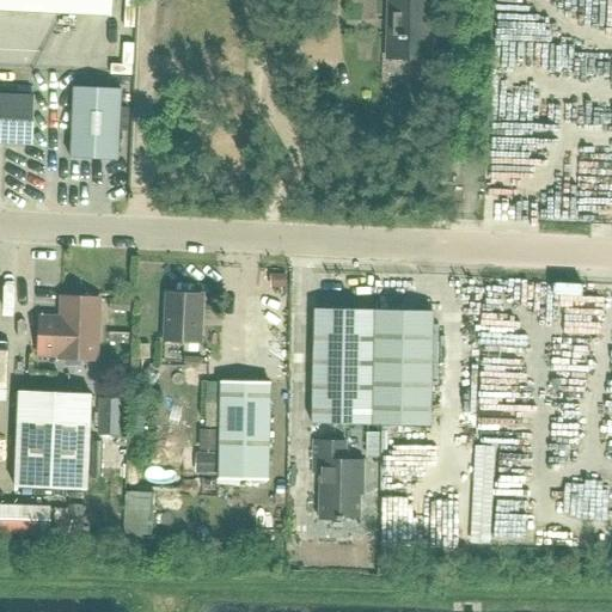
[(110,0),(0,0),(0,11),(110,17),(110,0)]
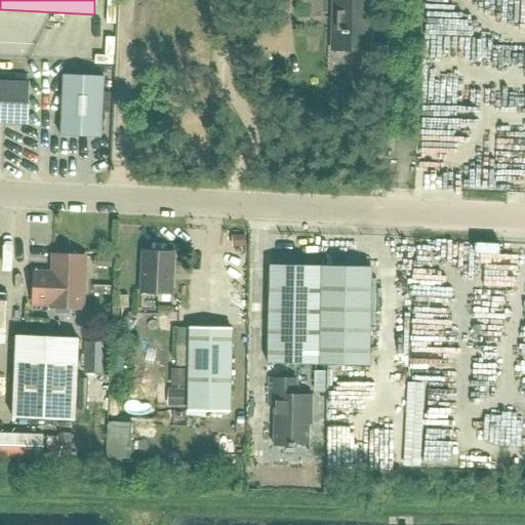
[(369,0),(329,0),(328,53),(367,55),(369,0)]
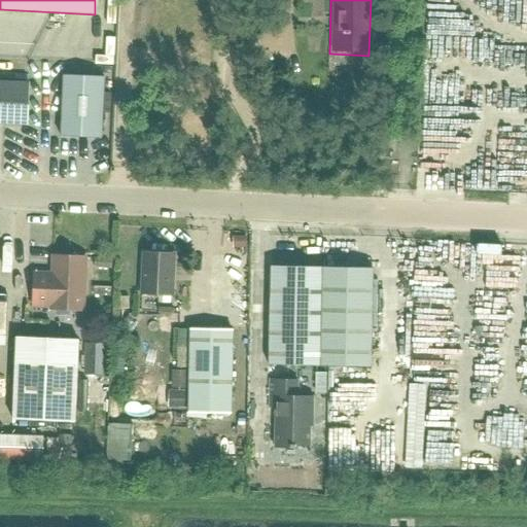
[(104,77),(63,75),(60,137),(101,139),(104,77)]
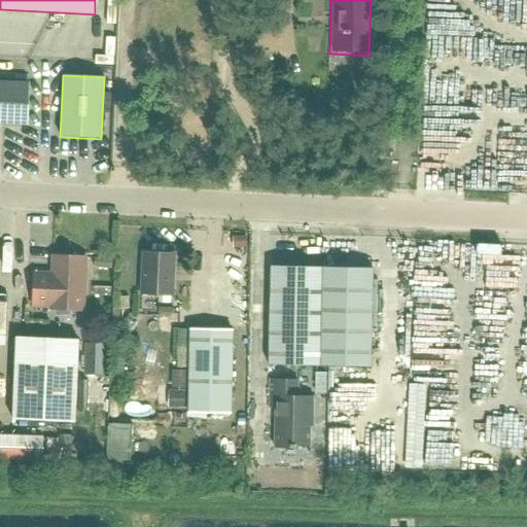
[(29,82),(0,81),(0,124),(27,126),(29,82)]
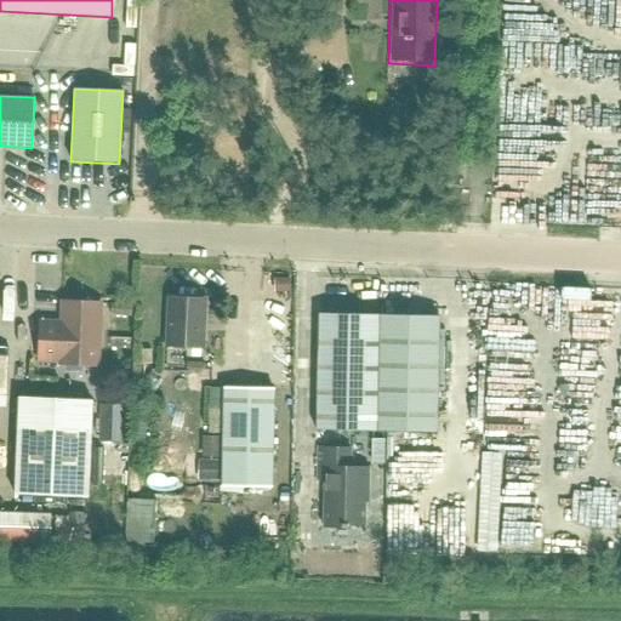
[(559,277),(557,296),(576,298),(575,307),(608,311),(609,297),(590,295),(591,280),(559,277)]
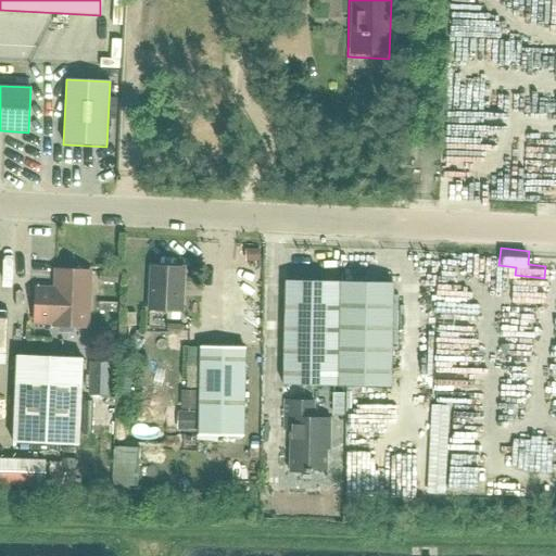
[(182,268),(151,266),(149,311),(180,312),(182,268)]
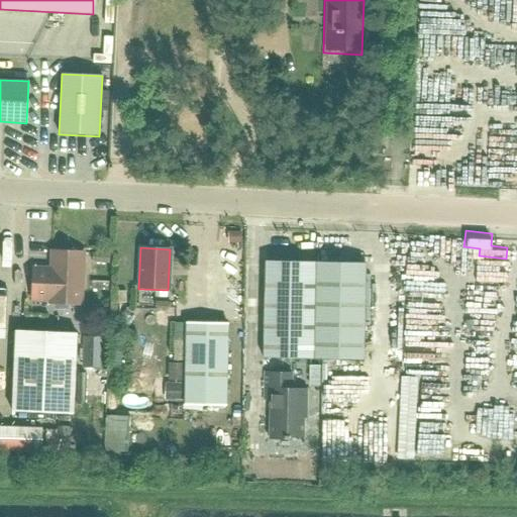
[(50,251),(50,268),(32,267),(30,300),(48,301),(48,303),(81,305),(83,252),(50,251)]
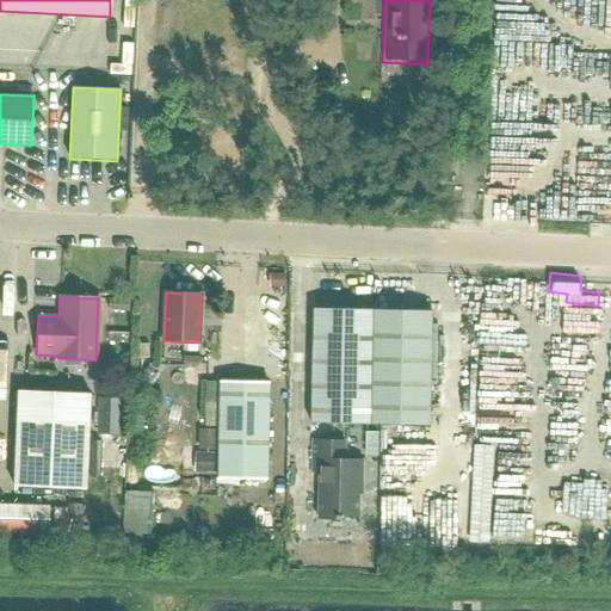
[(431,312),(313,309),(310,424),(429,426),(431,312)]
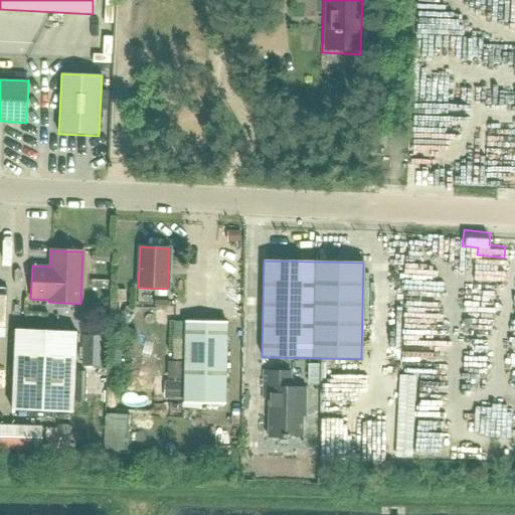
[(226,323),(185,322),(183,403),(224,404),(226,323)]
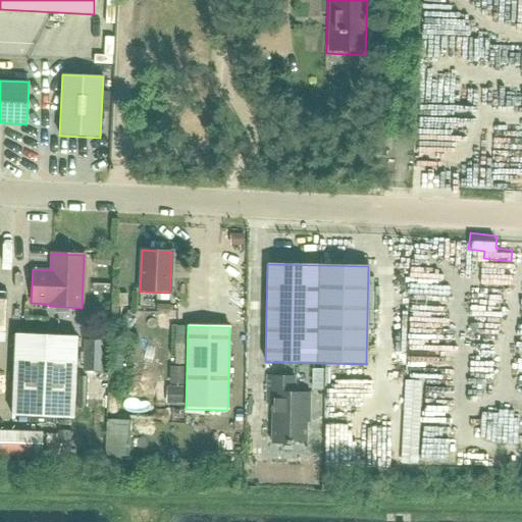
[(76,336),(15,333),(11,415),(72,418),(76,336)]
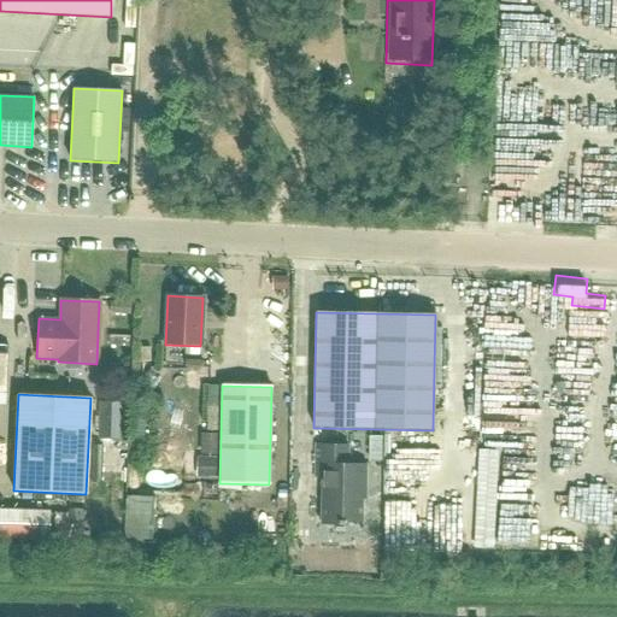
[(510,409),(509,425),(523,425),(523,409),(510,409)]
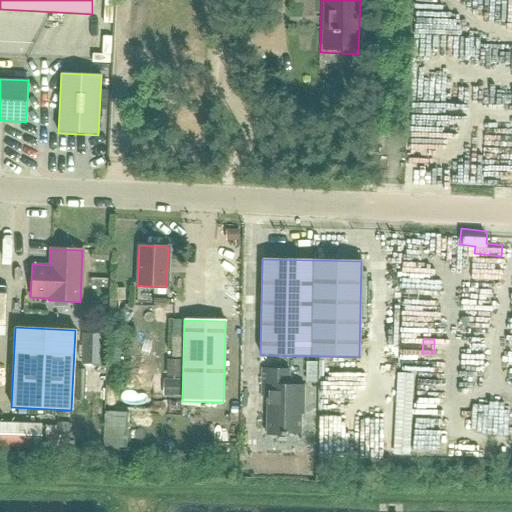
[(288,370),(261,369),(261,396),(267,396),(266,435),(285,435),(285,433),(300,434),(300,406),(303,406),(303,386),(288,385),(288,370)]
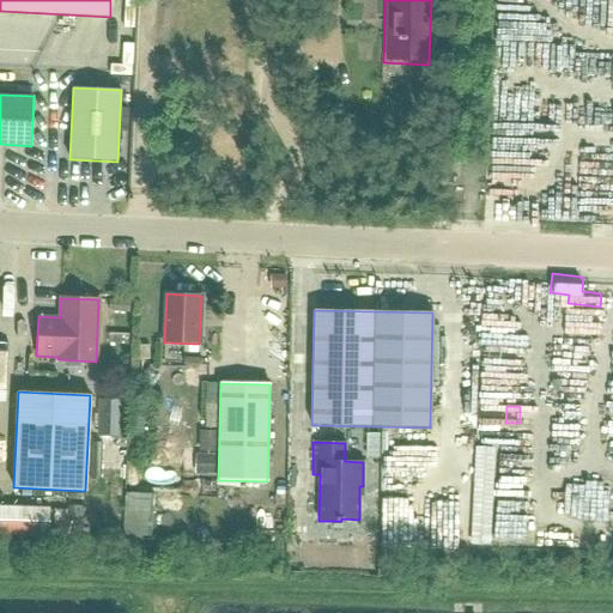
[(498,502),(501,490),(516,492),(516,485),(477,480),(474,498),(498,502)]
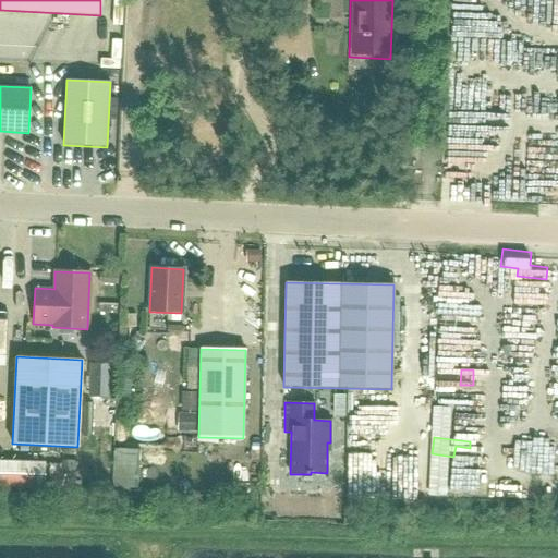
[(0,462),(0,481),(32,482),(32,462),(0,462)]
